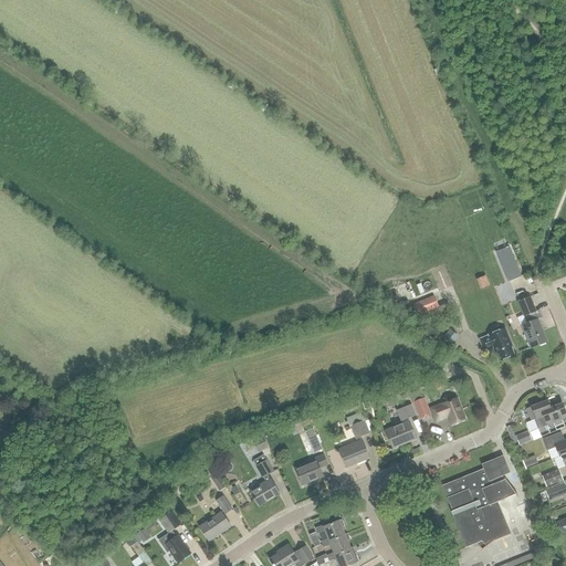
[(517,286),(528,282),(509,230),(500,233),(509,259),(503,261),(511,280),(514,279),(517,286)]
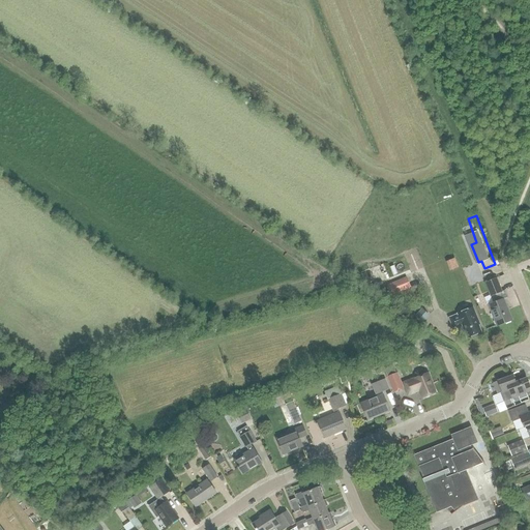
[(406,277),(387,285),(391,296),(410,288),(406,277)]
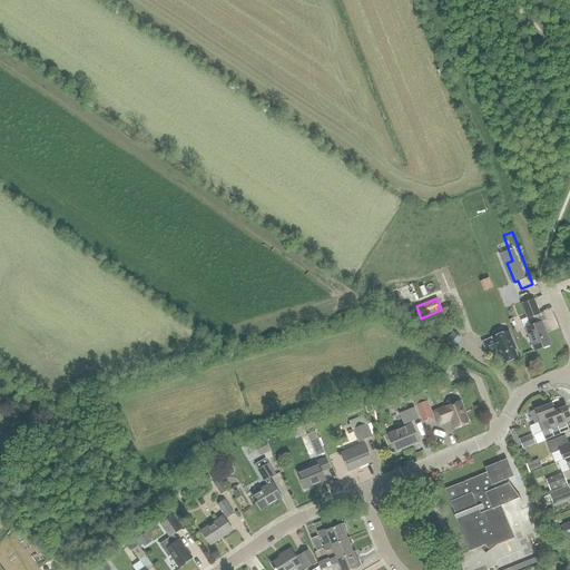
[(544,317),(540,314),(534,298),(522,304),(531,326),(524,328),(533,351),(550,344),(541,322),(542,322),(544,317)]
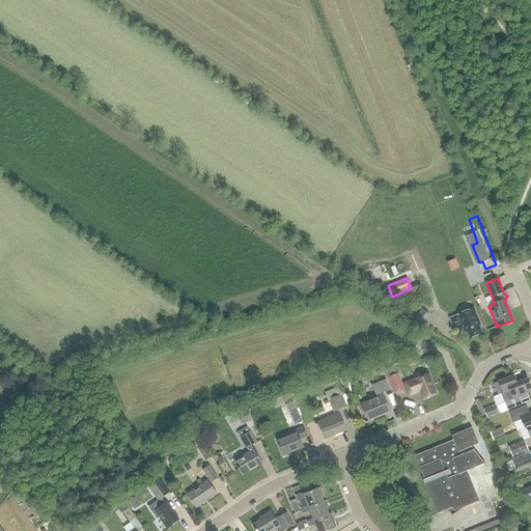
[(476,315),(473,308),(457,314),(457,315),(449,318),(453,330),(463,327),(467,339),(481,333),(475,316),(476,315)]
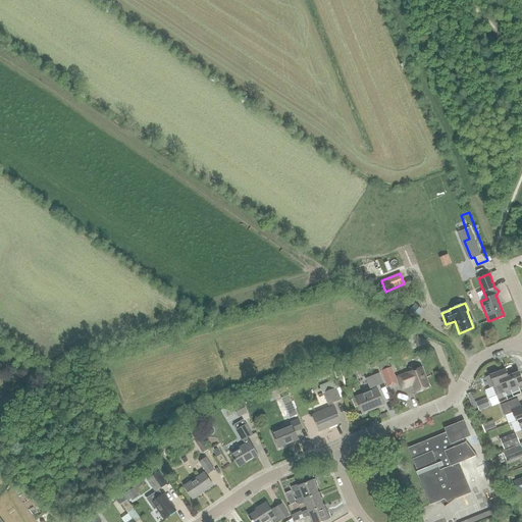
[(421,310),(415,304),(408,311),(414,316),(421,310)]
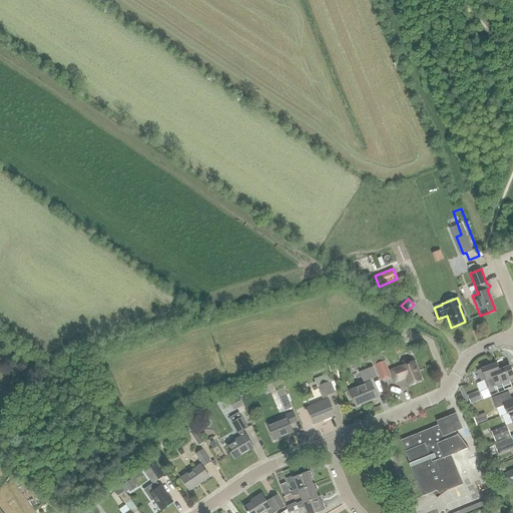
[(381,381),(391,377),(385,361),(384,361),(381,354),(372,357),(375,365),(381,381)]
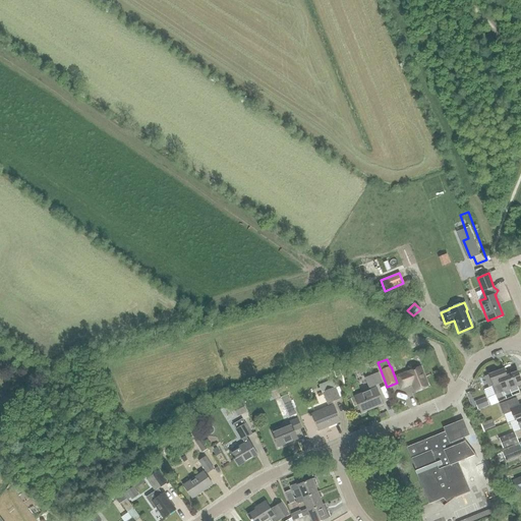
[(415,391),(426,386),(419,367),(408,372),(397,378),(401,389),(412,384),(415,391)]
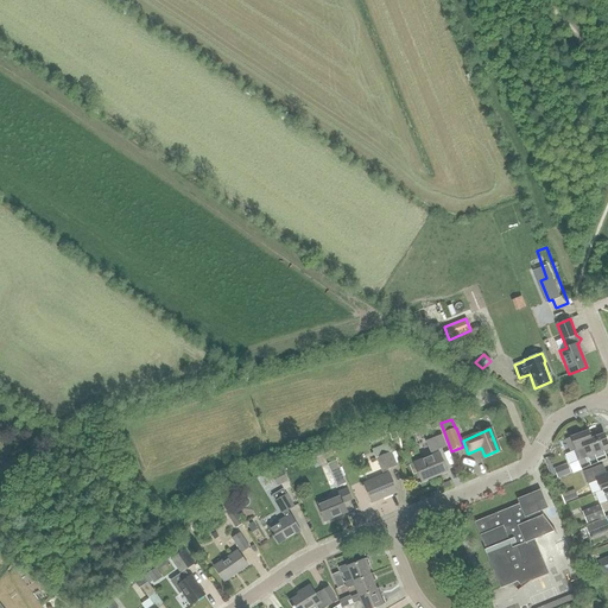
[(574,451),(577,461),(607,448),(607,444),(603,434),(591,439),(588,431),(570,438),(576,451),(574,451)]
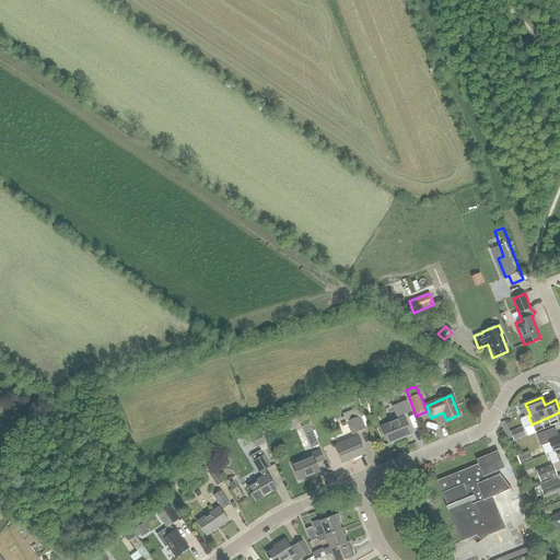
[(388,444),(411,434),(405,417),(404,418),(403,415),(411,411),(407,400),(394,406),(397,417),(398,417),(399,419),(382,427),(388,444)]
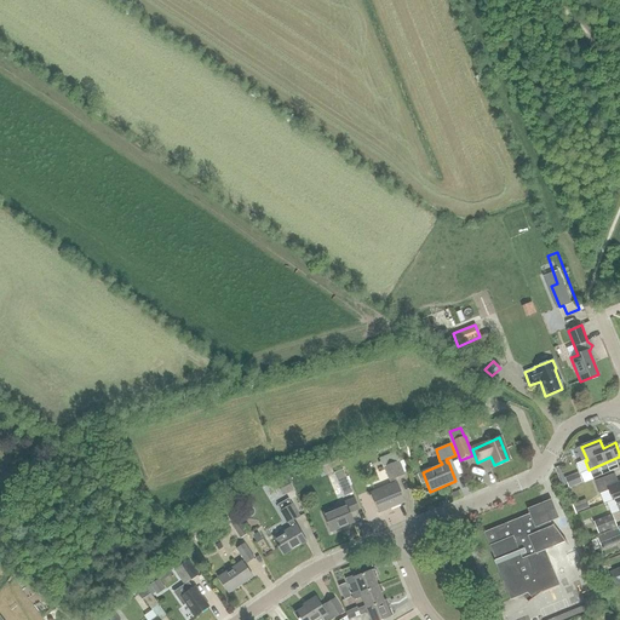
[(380,458),(391,486),(372,493),(379,512),(405,503),(397,483),(395,478),(408,472),(403,460),(401,460),(397,451),(380,458)]
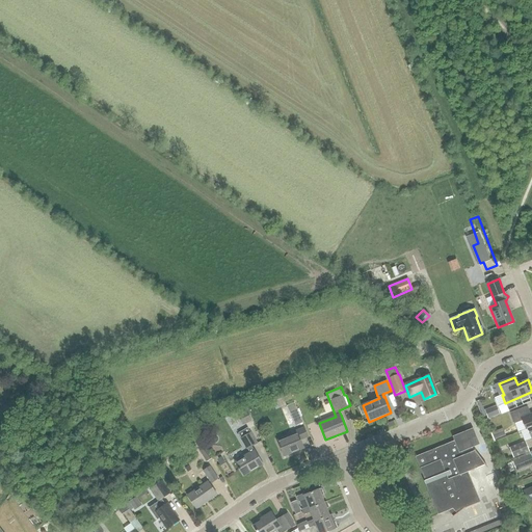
[(293,403),(286,406),(289,413),(296,409),(293,403)]
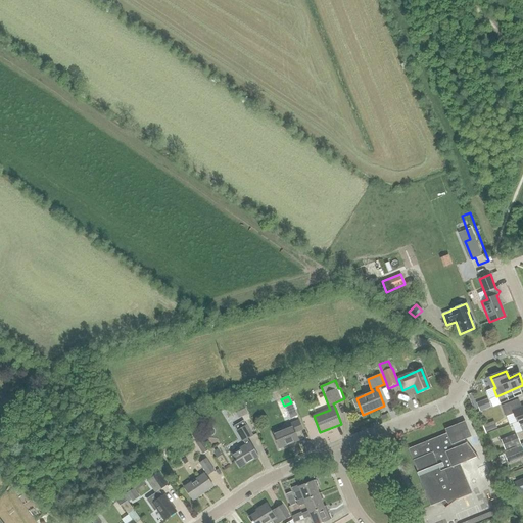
[(488,398),(476,403),(480,412),(491,408),(488,398)]
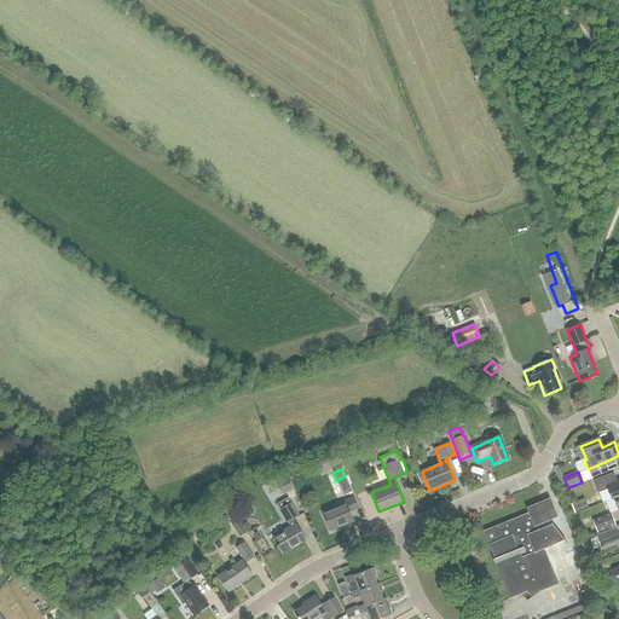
[(599,493),(607,490),(612,499),(613,499),(613,498),(618,496),(618,480),(618,481),(614,473),(594,481),(599,493)]
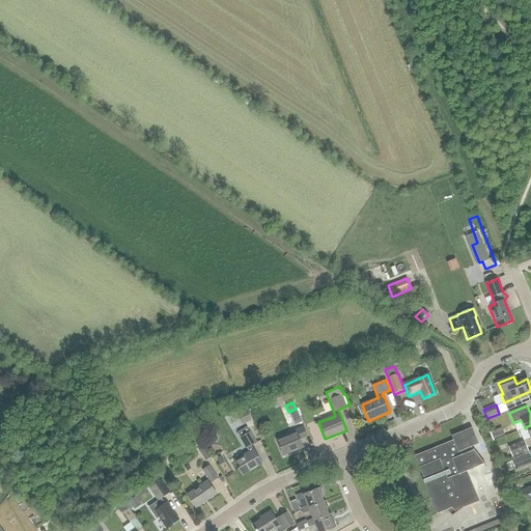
[(242,425),(252,420),(247,408),(236,413),(242,425)]
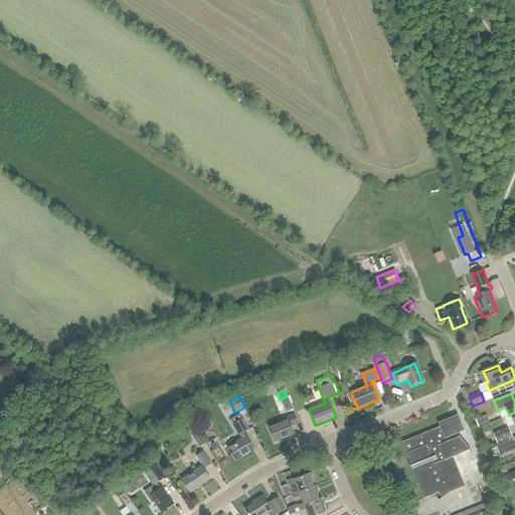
[(291,398),(284,401),(288,411),(296,408),(291,398)]
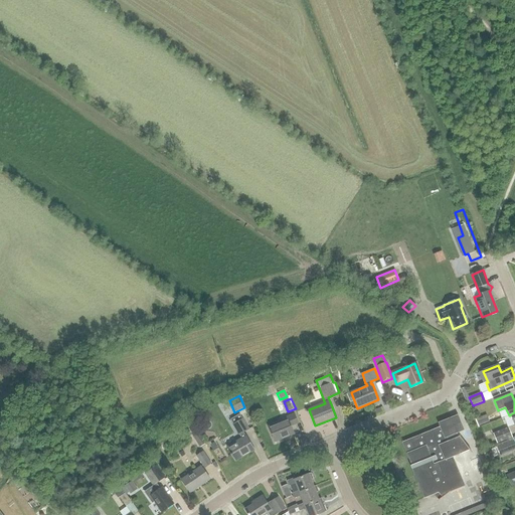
[(514,424),(514,426),(514,425),(514,412),(510,414),(510,415),(509,415),(504,417),(507,427),(508,427),(514,424)]
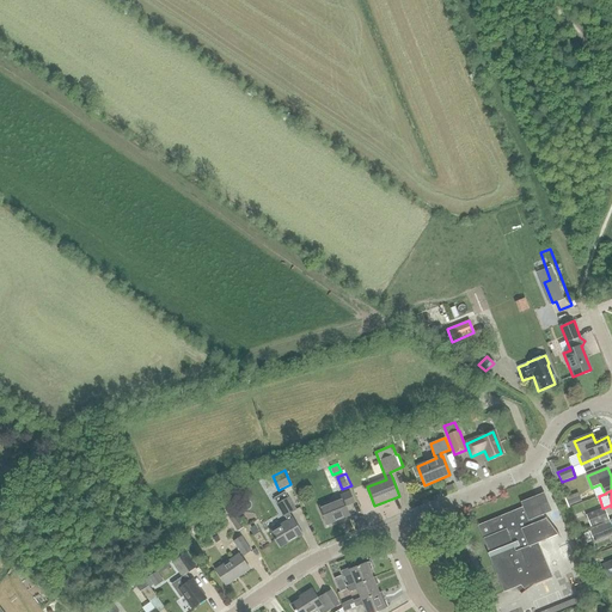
[(346,507),(354,502),(350,491),(335,499),(335,501),(319,508),(326,525),(349,515),(346,507)]
